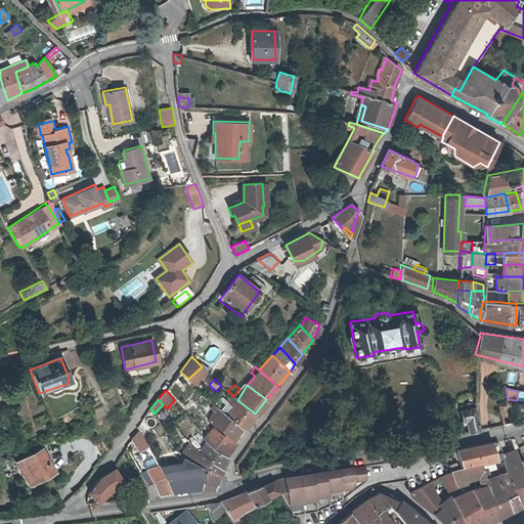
[(245,429),(255,413),(237,400),(227,411),(221,407),(219,409),(225,415),(245,429)]
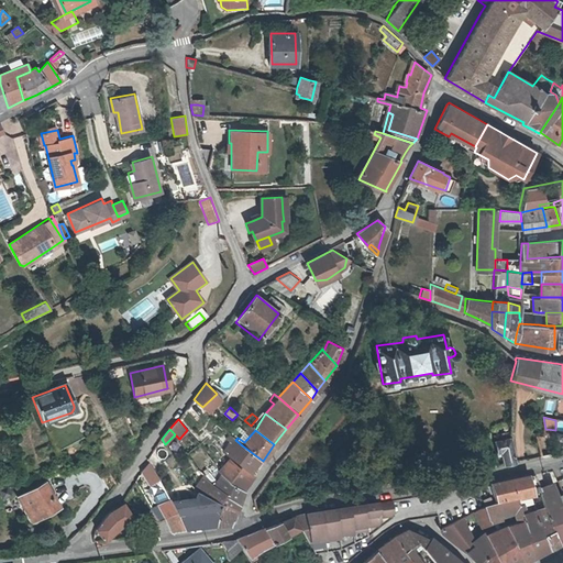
[(243,464),(254,473),(263,461),(242,445),(235,440),(228,432),(218,443),(224,452),(243,464)]
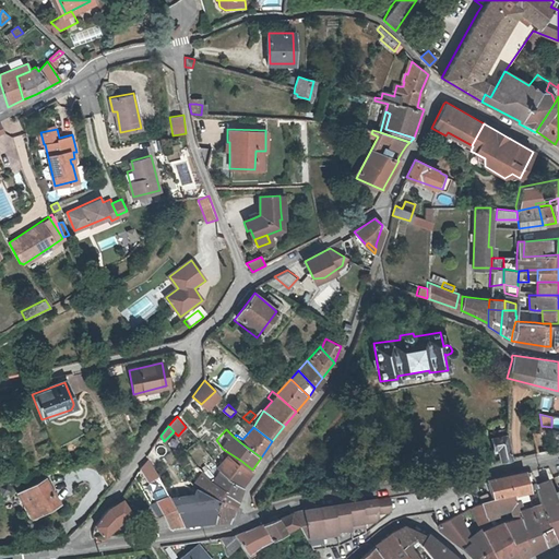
[(558,447),(558,430),(548,429),(549,444),(554,449),(558,447)]
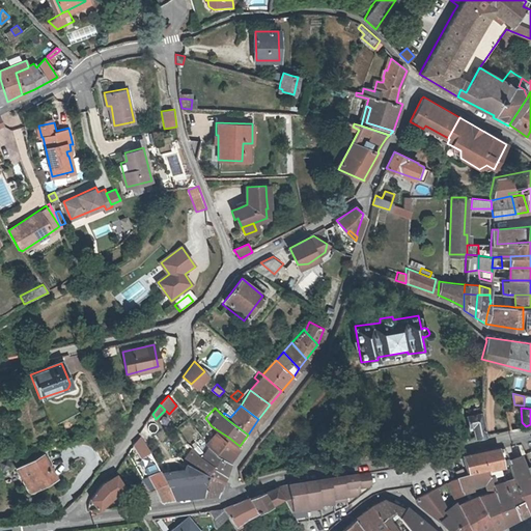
[(474,415),(467,416),(468,427),(473,426),(474,430),(475,437),(485,436),(481,414),(474,415)]
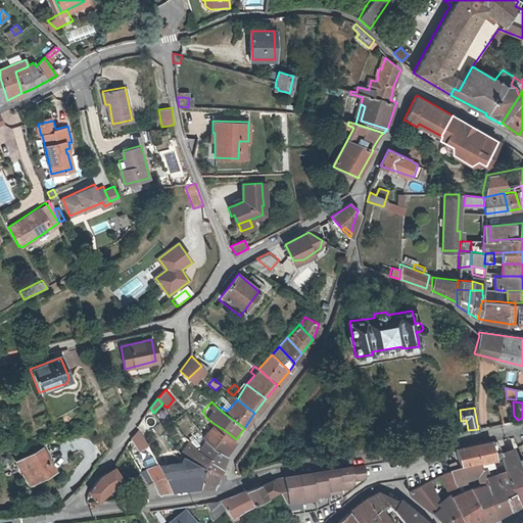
[(203,438),(204,441),(227,454),(236,439),(226,431),(223,435),(216,428),(203,438)]
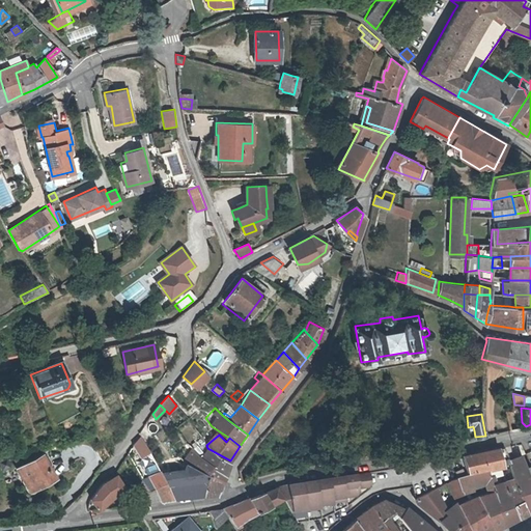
[(148,451),(143,441),(142,440),(134,445),(140,456),(148,451)]
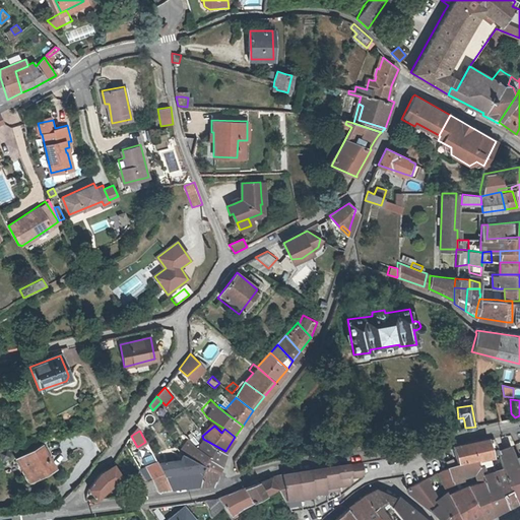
[(189,439),(193,445),(197,442),(193,436),(189,439)]
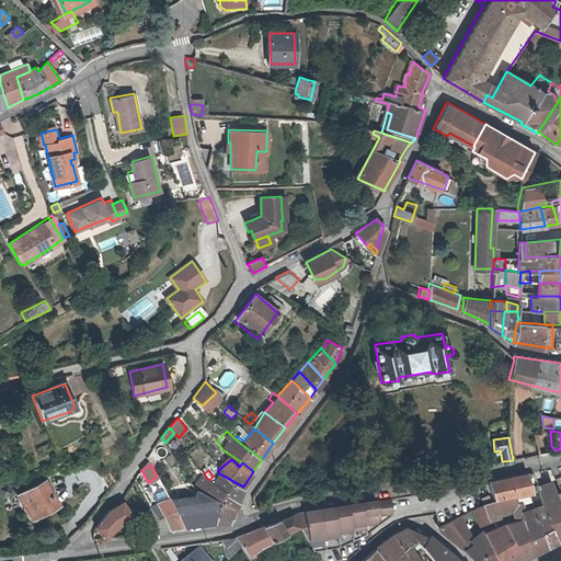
[(517,493),(519,502),(524,501),(531,497),(540,495),(537,484),(533,471),(493,480),(489,482),(493,500),(517,493)]
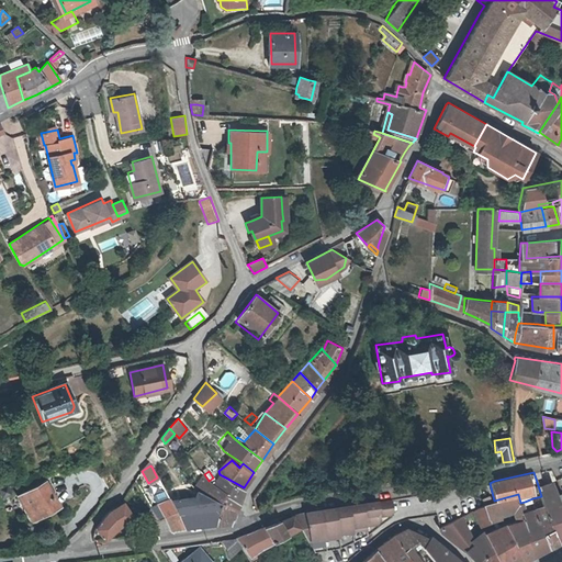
[(203,491),(206,494),(235,509),(238,501),(213,484),(209,481),(204,474),(193,489),(198,490),(203,491)]
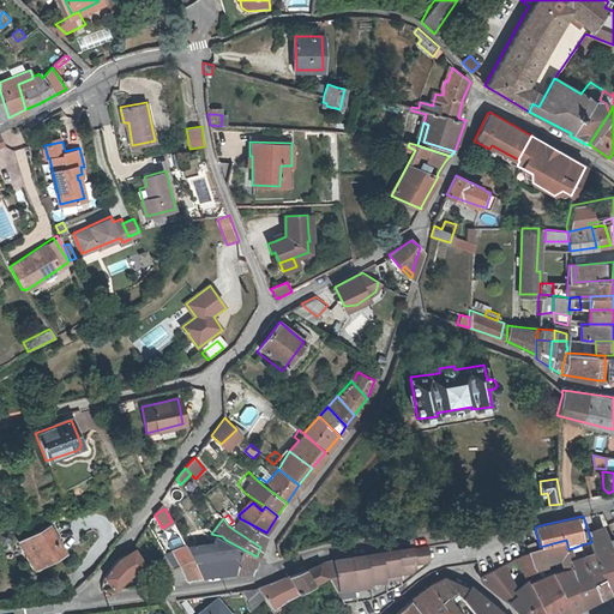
[(240,518),(233,529),(260,547),(266,533),(240,518)]
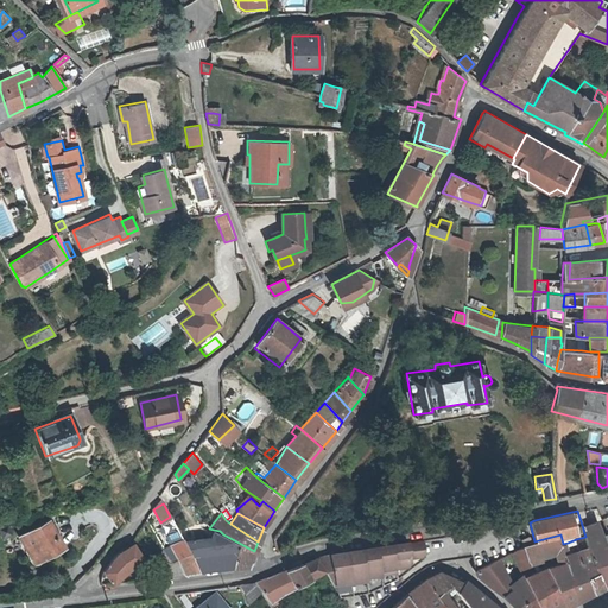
[(19,536),(27,550),(31,548),(36,556),(59,543),(48,520),(19,536)]
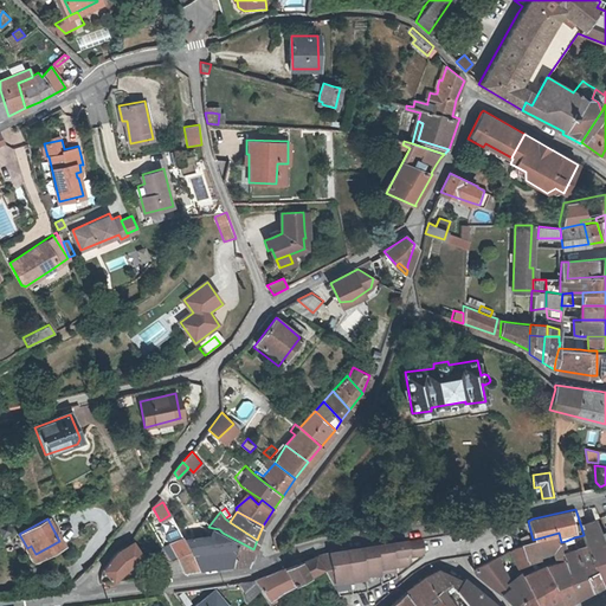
[(605,547),(601,533),(597,520),(580,523),(584,535),(585,539),(587,543),(600,585),(605,580),(605,547)]
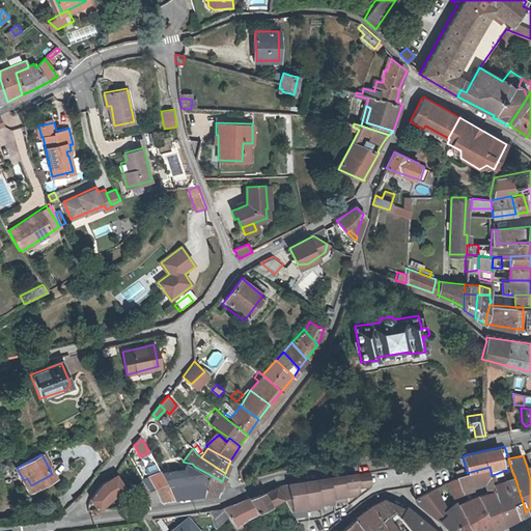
[(184,465),(161,473),(173,497),(183,496),(193,495),(203,495),(195,467),(192,464),(187,463),(183,462),(184,465)]
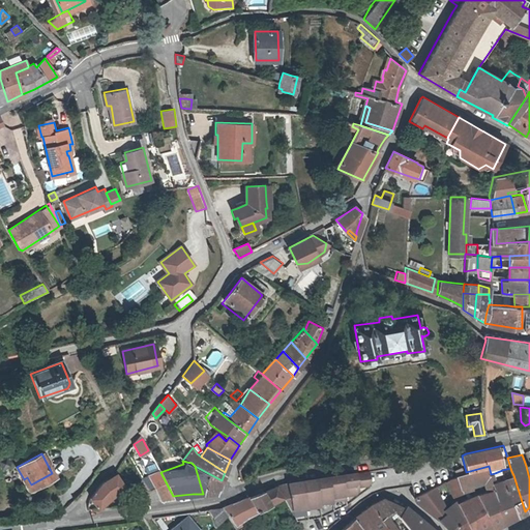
[(222,480),(195,466),(203,494),(216,494),(222,480)]
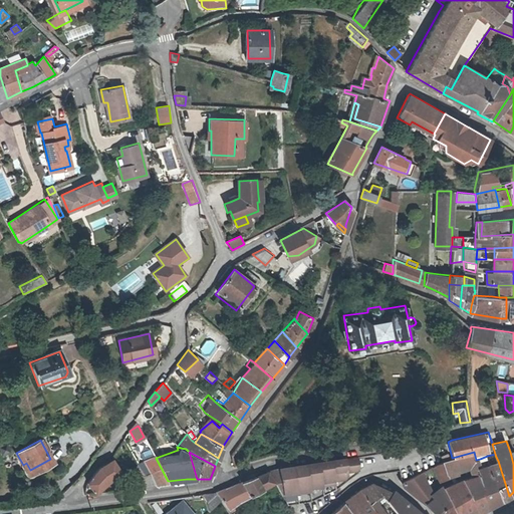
[(453,505),(456,513),(475,513),(486,509),(478,467),(476,460),(474,452),(452,458),(441,461),(435,463),(440,478),(450,475),(454,473),(457,470),(471,466),(475,475),(458,480),(453,482),(448,484),(443,487),(453,505)]
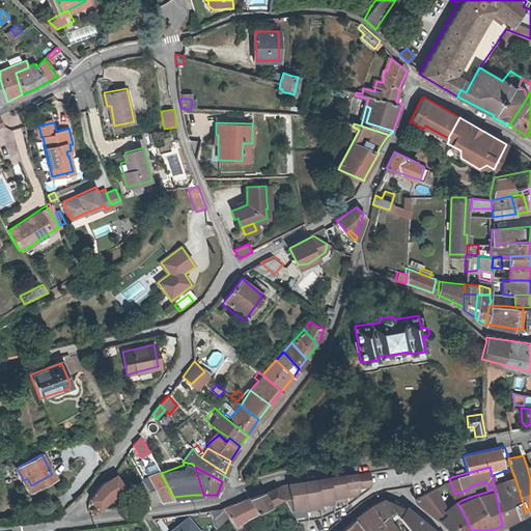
[(149,476),(156,490),(160,499),(173,497),(161,473),(161,472),(149,476)]
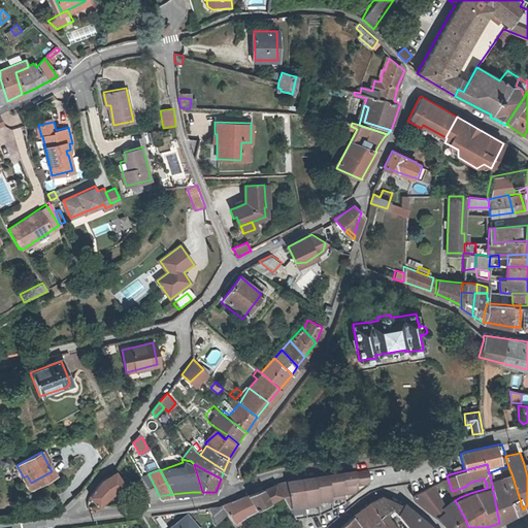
[(366,469),(285,481),(288,509),(315,504),(315,502),(329,500),(329,498),(341,496),(341,494),(351,493),(356,486),(368,484),(366,469)]
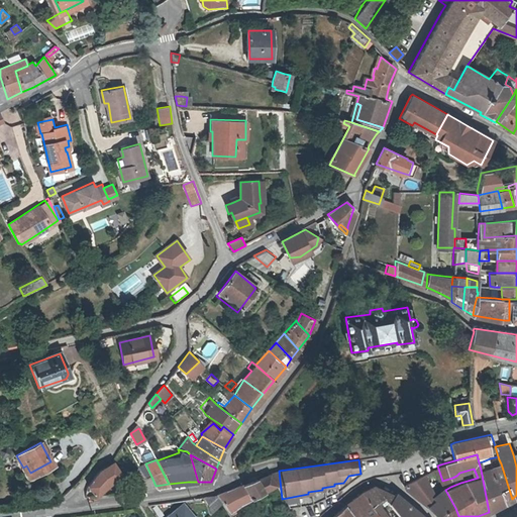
[(95,495),(106,484),(107,482),(109,481),(111,480),(124,473),(122,469),(118,471),(113,461),(110,463),(99,471),(88,487),(95,495)]
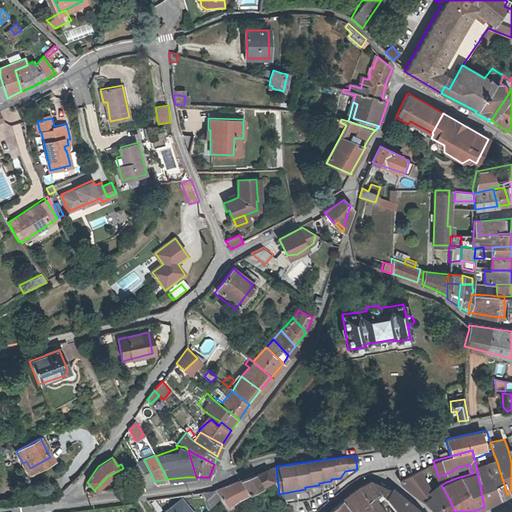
[(150,472),(144,459),(138,462),(139,464),(144,474),(150,472)]
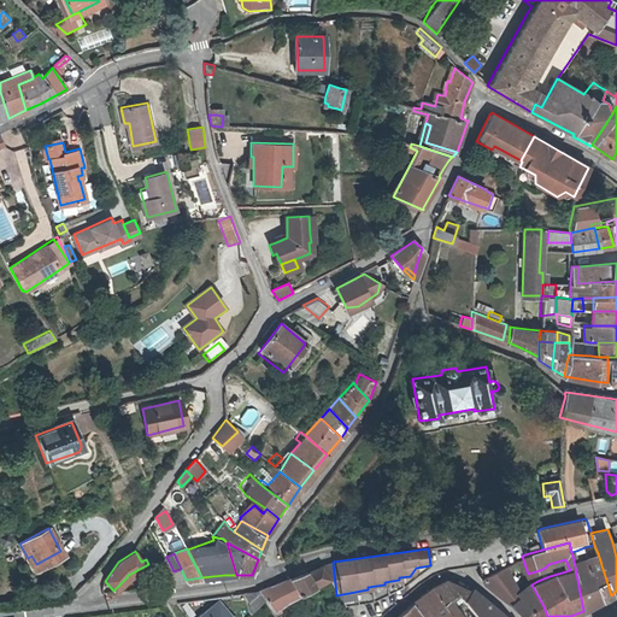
[(587,557),(600,603),(611,595),(598,553),(587,557)]
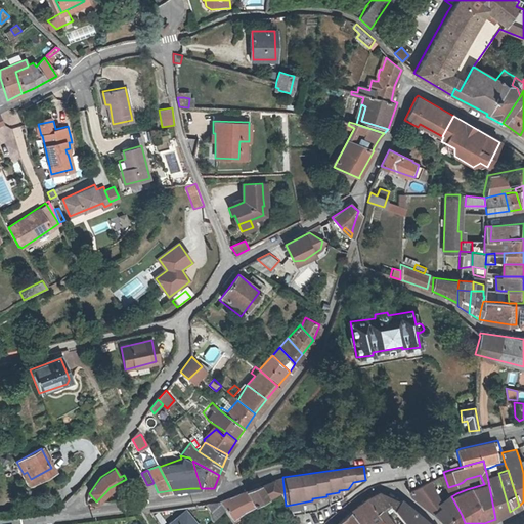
[(491,475),(487,476),(495,519),(510,512),(498,473),(491,475)]
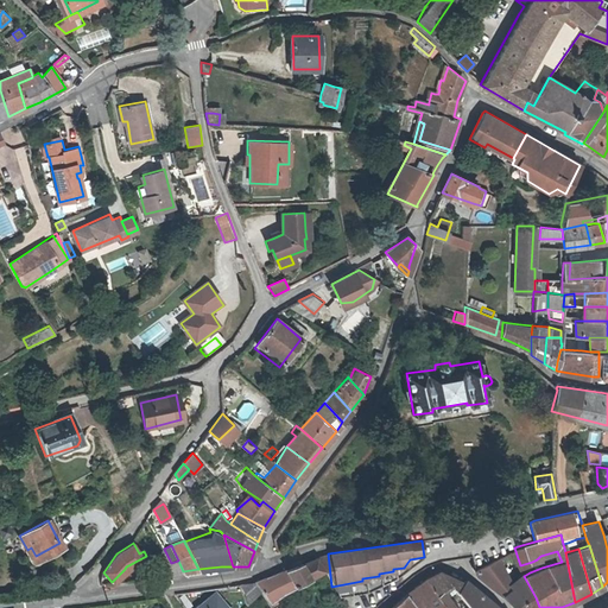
[(165,575),(183,571),(178,561),(171,563),(165,551),(152,556),(158,567),(160,567),(165,575)]
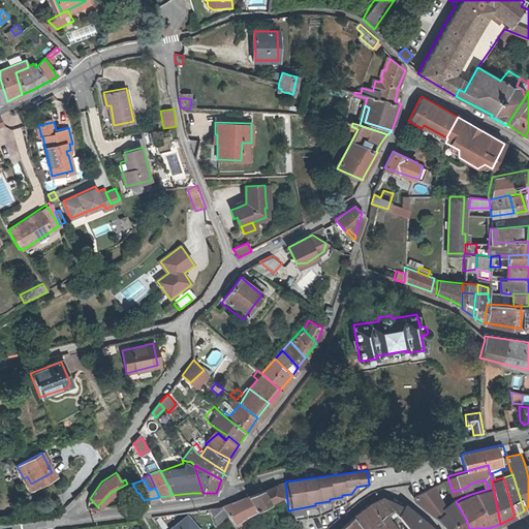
[(252,510),(281,495),(275,484),(245,496),(222,505),(229,515),(235,522),(245,515),(252,510)]
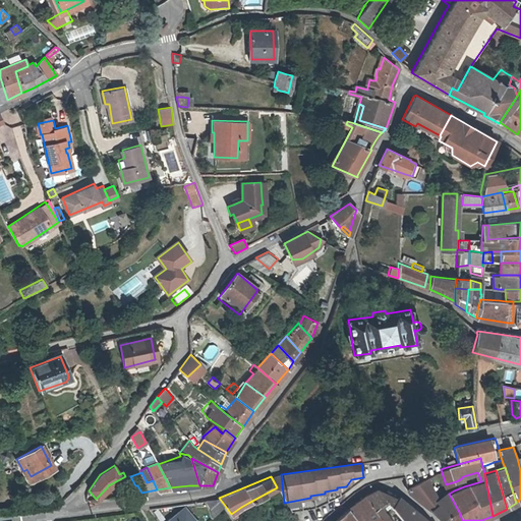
[(413,500),(428,487),(425,478),(409,488),(406,489),(407,495),(413,500)]
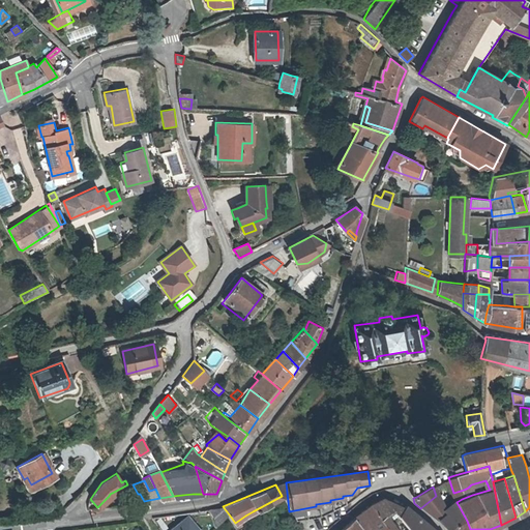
[(420,508),(435,520),(446,510),(436,496),(420,508)]
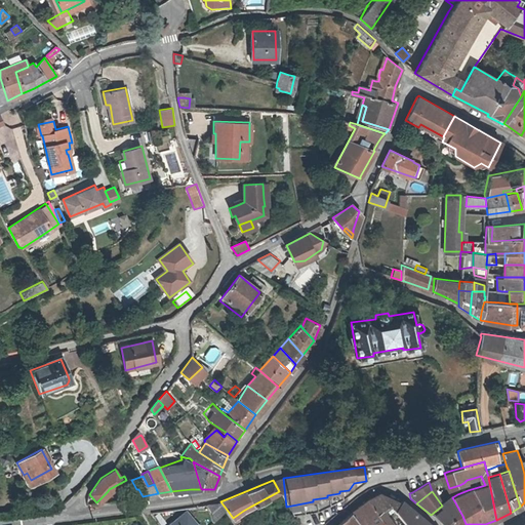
[(395,524),(384,510),(389,507),(393,512),(402,502),(381,493),(367,500),(382,524),(395,524)]
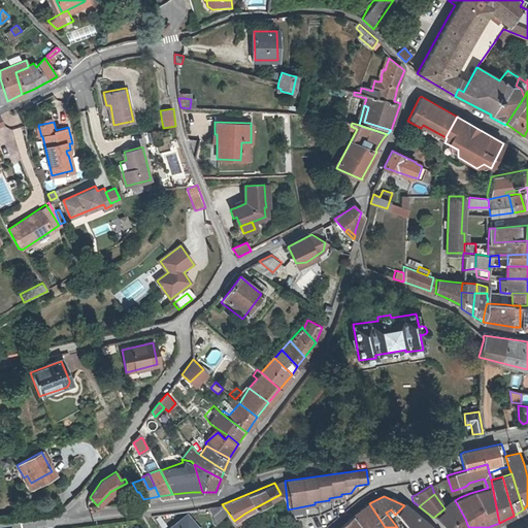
[(465,519),(455,500),(444,508),(433,518),(443,527),(465,519)]
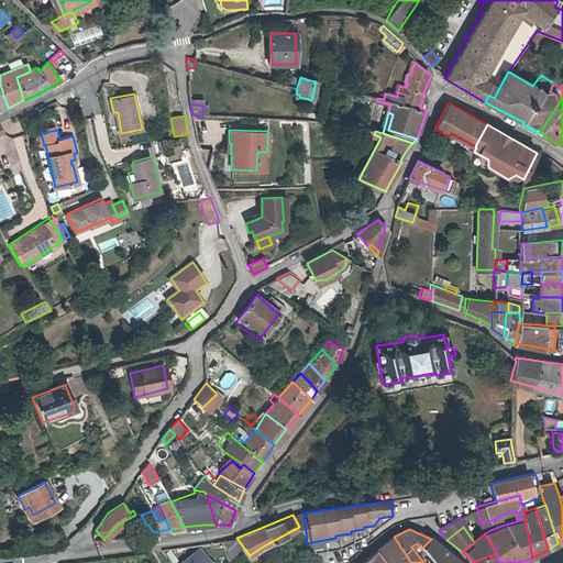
[(385,562),(410,562),(394,537),(376,552),(385,562)]
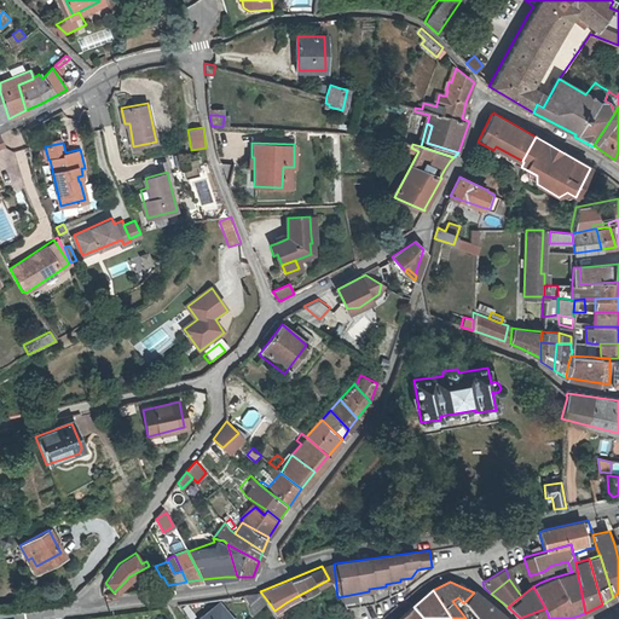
[(252,614),(268,602),(260,591),(244,594),(252,614)]
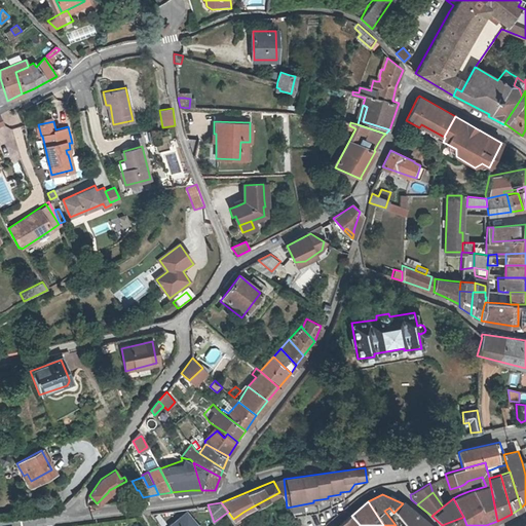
[(403,502),(403,503),(393,513),(403,525),(430,525),(403,502)]
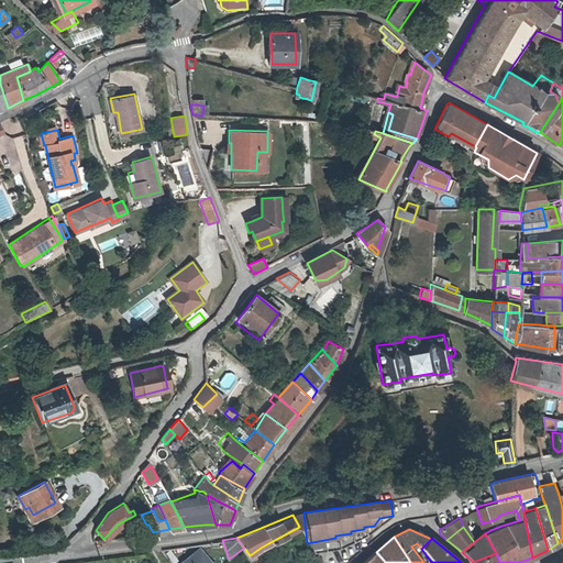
[(212,562),(200,549),(183,562),(212,562)]
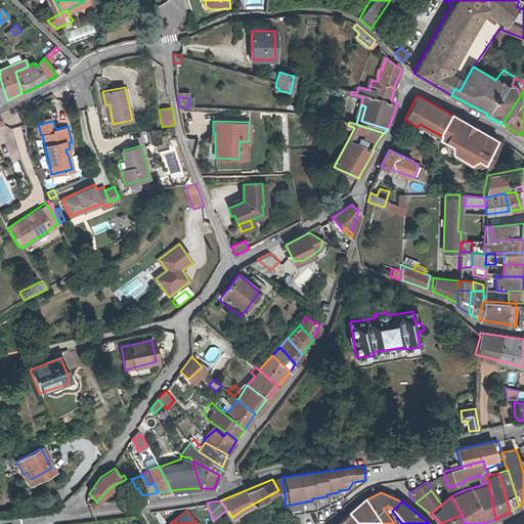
[(358,523),(350,514),(337,523),(358,523)]
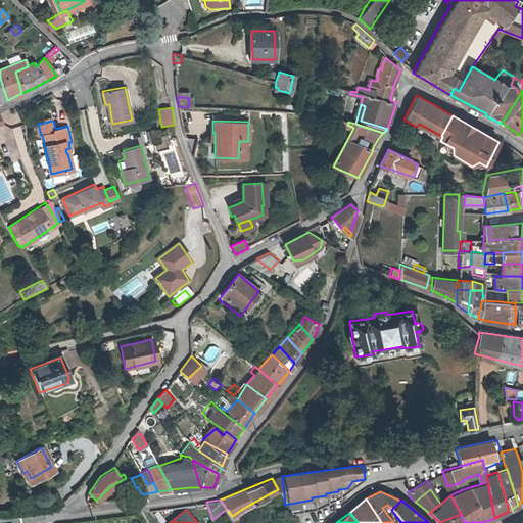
[(438,522),(464,522),(461,514),(439,522),(438,522)]
